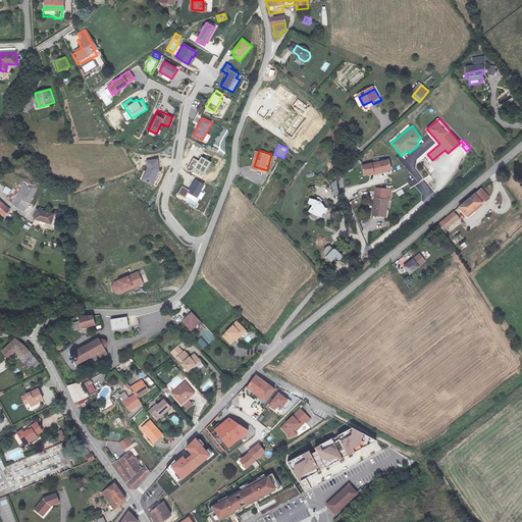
[(194,158),(187,169),(193,172),(196,167),(205,173),(211,162),(202,156),(200,161),(194,158)]
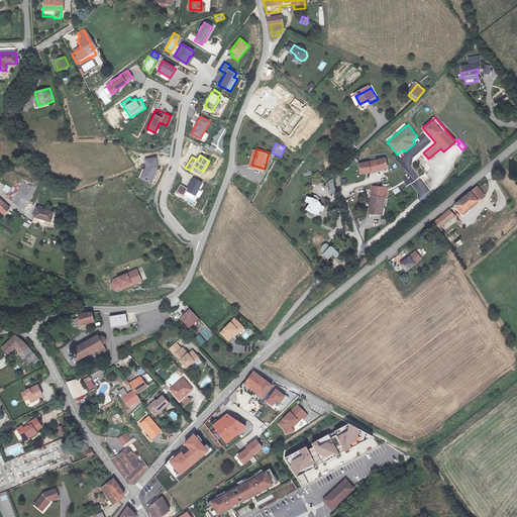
[(157,158),(144,159),(145,167),(140,179),(151,184),(159,168),(157,158)]
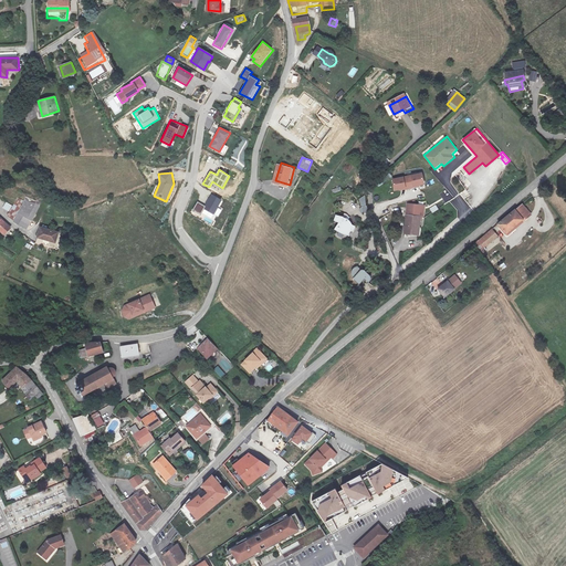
[(415,176),(400,175),(399,185),(405,186),(410,186),(410,187),(413,187),(415,176)]
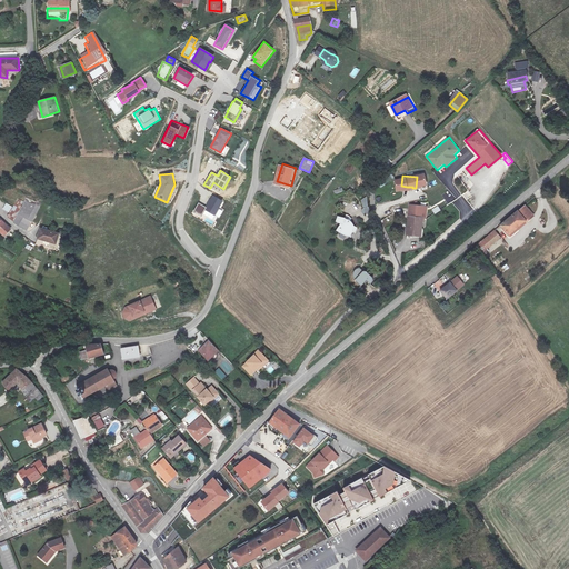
[(432,178),(417,177),(416,188),(420,188),(420,187),(426,188),(431,188),(432,178)]
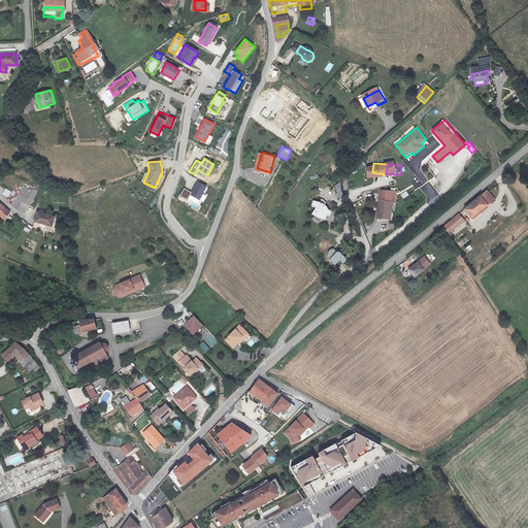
[(312,179),(318,193),(319,189),(328,185),(324,175),(312,179)]
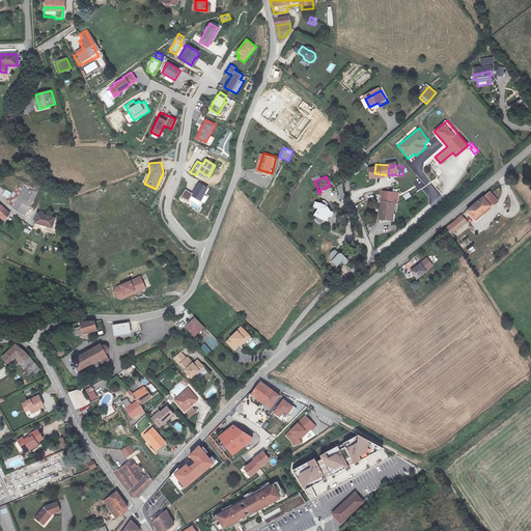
[(190,200),(192,195),(201,200),(208,188),(199,183),(193,193),(186,190),(182,197),(190,200)]
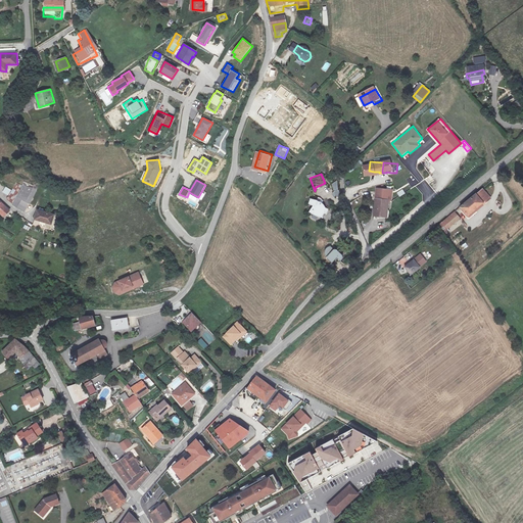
[(331,183),(335,196),(340,195),(337,182),(331,183)]
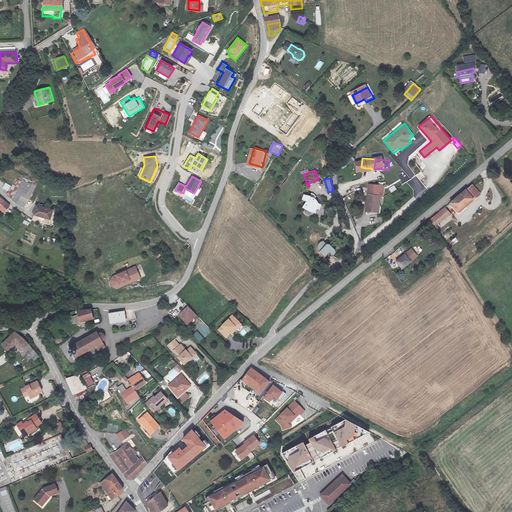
[(25,179),(23,183),(18,193),(29,200),(36,186),(36,181),(25,179)]
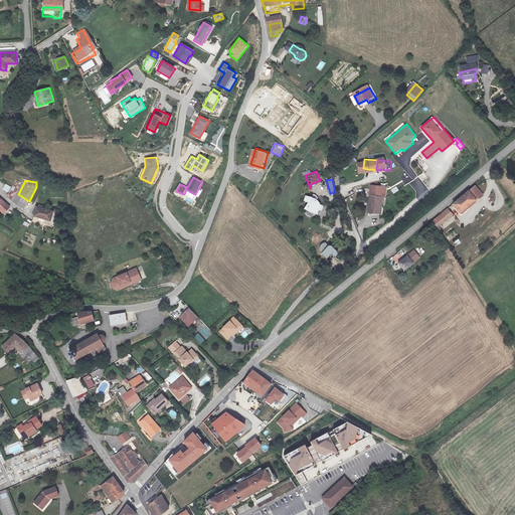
[(372,180),(369,207),(381,209),(384,193),(388,193),(389,182),(372,180)]
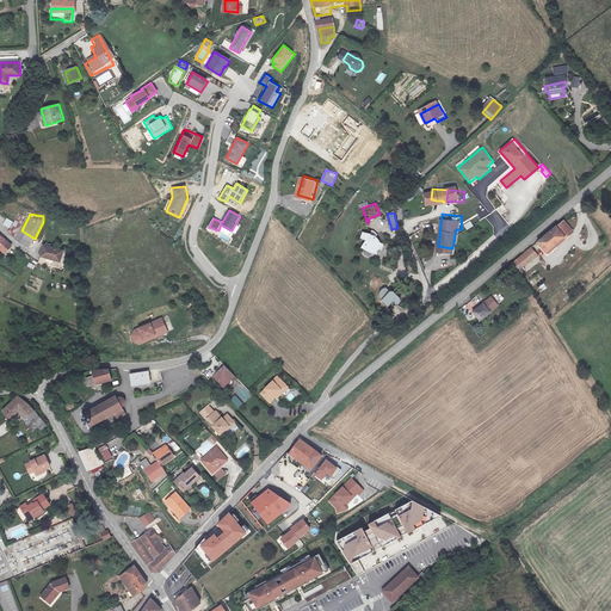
[(7,234),(16,240),(22,230),(28,218),(19,215),(7,234)]
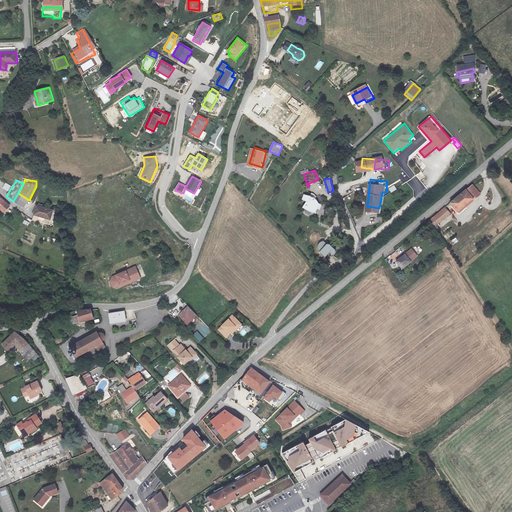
[(472,184),(451,201),(458,211),(480,194),(472,184)]
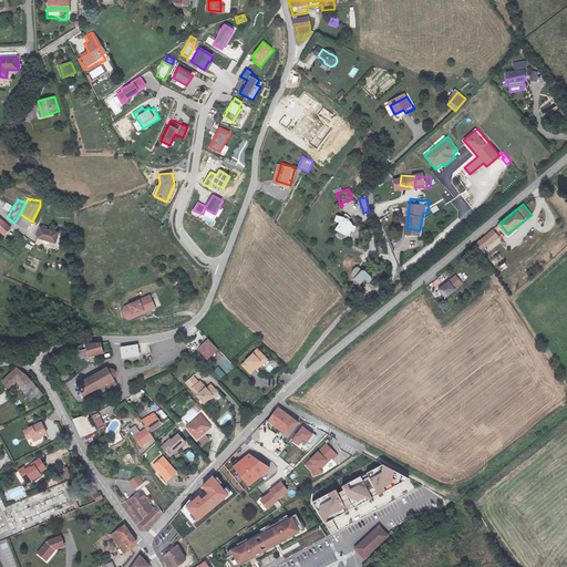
[(27,232),(32,222),(20,214),(14,223),(27,232)]
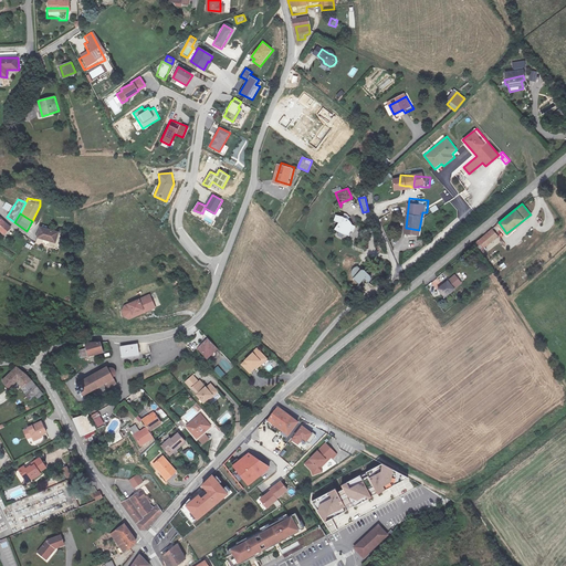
[(337,215),(335,220),(341,222),(337,227),(336,229),(339,231),(342,229),(346,231),(346,234),(349,234),(353,230),(355,231),(356,229),(357,226),(354,224),(352,221),(348,218),(345,217),(338,215),(337,215)]
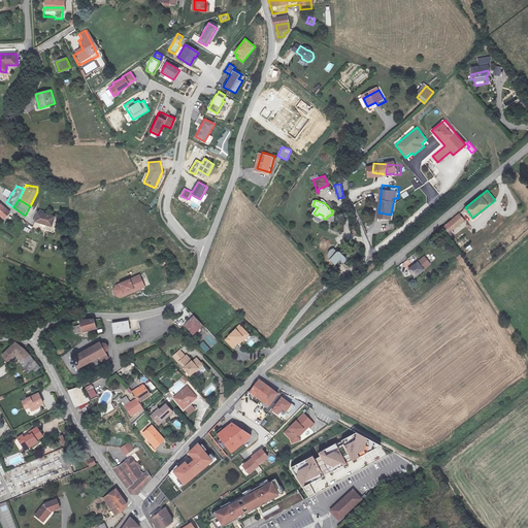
[(0,216),(6,221),(10,215),(0,205),(0,216)]
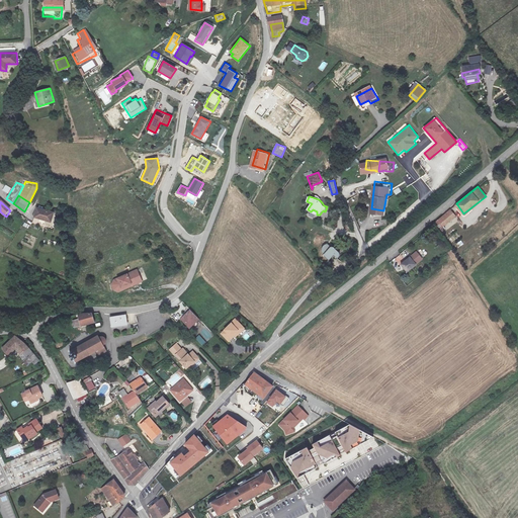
[(451,208),(433,223),(437,229),(455,213),(451,208)]
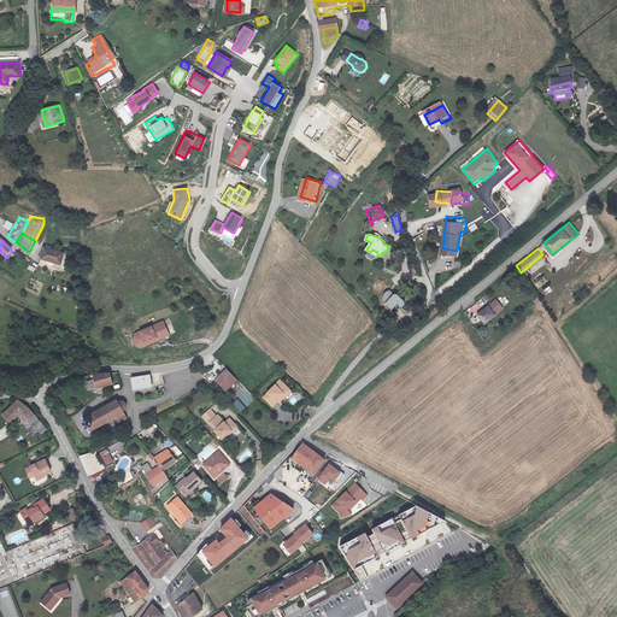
[(66,268),(69,256),(45,250),(42,260),(66,268)]
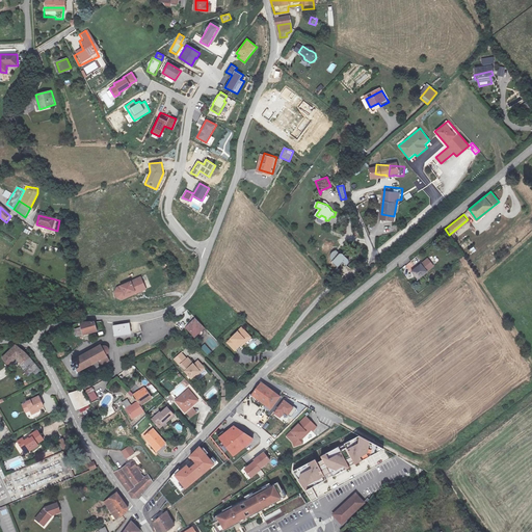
[(484,227),(489,232),(494,229),(489,222),(484,227)]
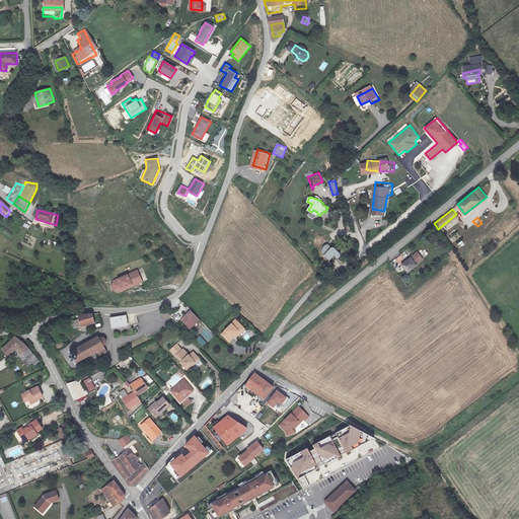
[(418,264),(424,260),(418,251),(412,255),(418,264)]
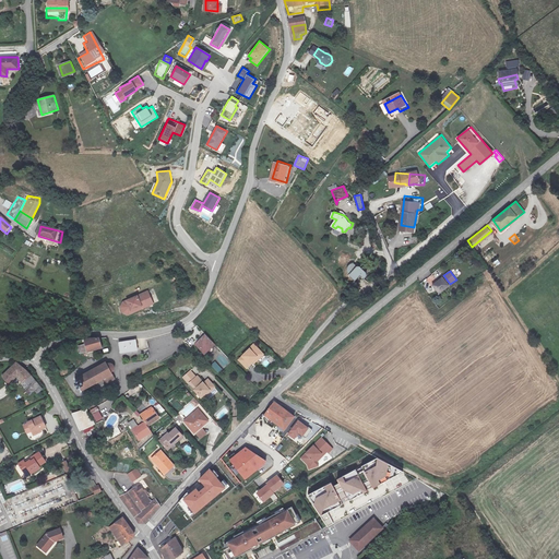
[(440,275),(430,283),(437,292),(448,284),(440,275)]
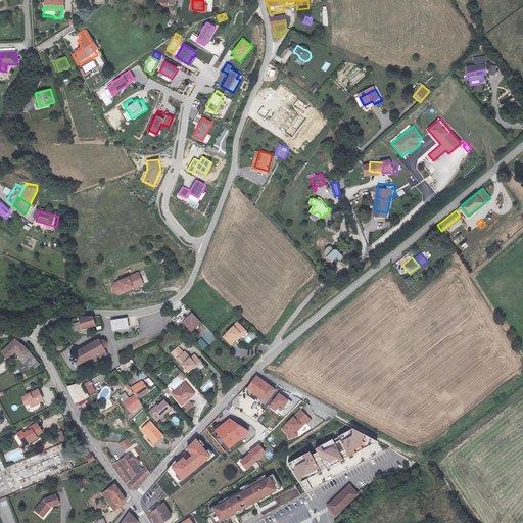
[(138,271),(115,283),(114,287),(116,292),(122,294),(125,292),(124,290),(133,285),(134,287),(144,282),(138,271)]
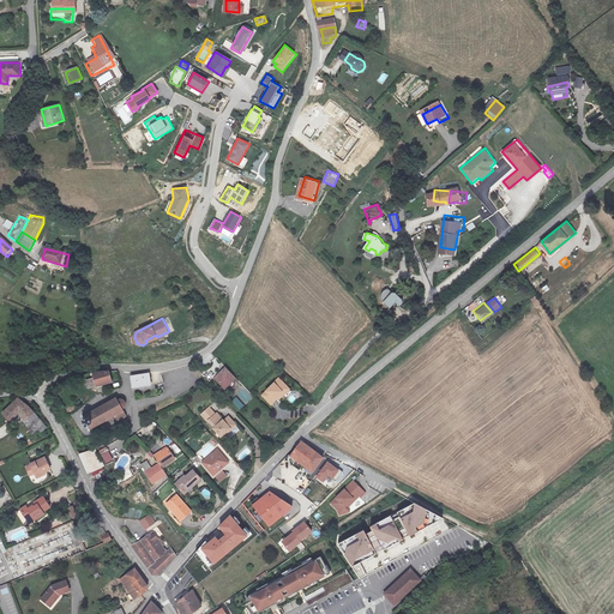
[(221,384),(230,384),(229,380),(235,374),(228,366),(224,368),(223,367),(216,373),(221,378),(221,384)]
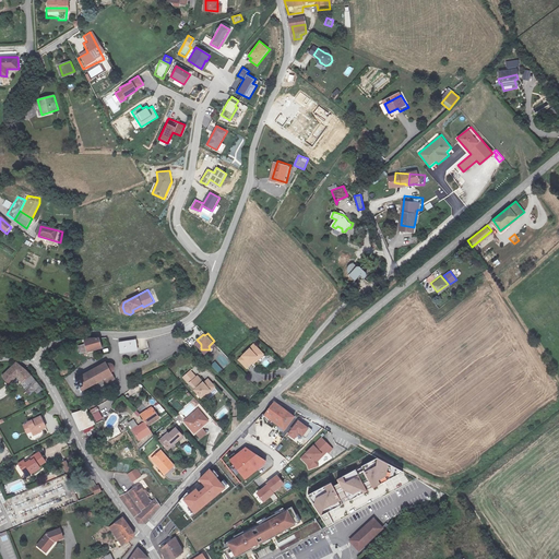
[(98,337),(84,340),(86,347),(100,344),(98,337)]
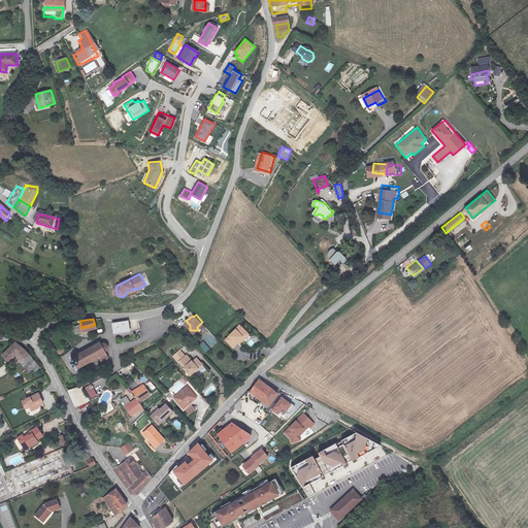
[(133,320),(118,321),(118,332),(134,331),(133,320)]
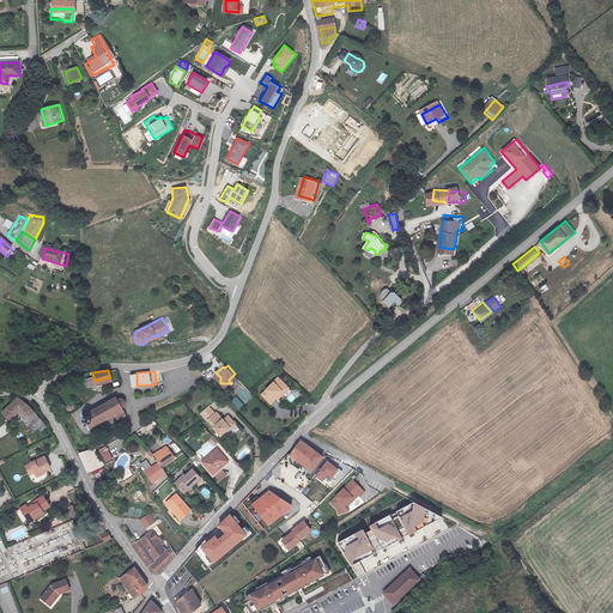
[(267,388),(263,392),(272,401),(279,394),(280,395),(285,390),(281,387),(286,382),(279,375),(274,380),(274,381),(267,388)]
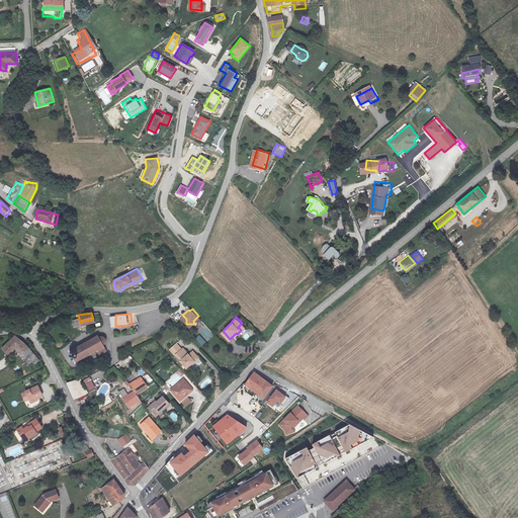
[(99,330),(66,348),(73,360),(98,348),(100,352),(108,349),(105,344),(108,342),(109,340),(109,338),(108,335),(107,333),(104,332),(100,332),(99,330)]
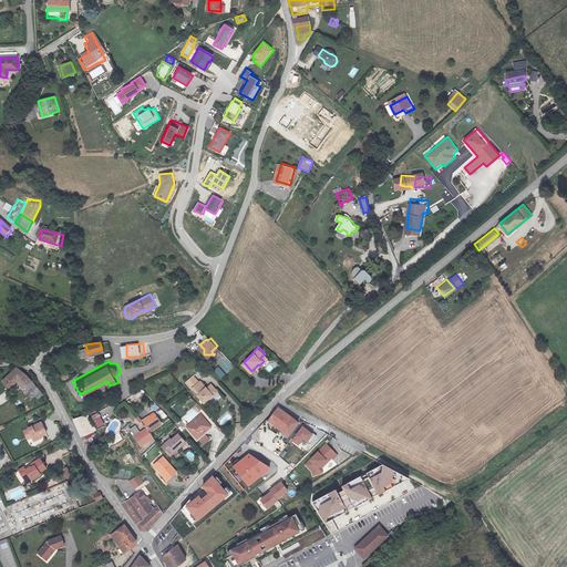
[(218,367),(214,370),(222,379),(226,374),(218,367)]
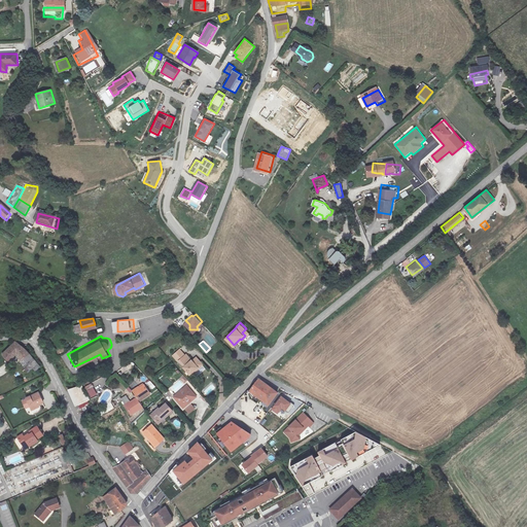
[(20,360),(28,355),(14,343),(2,354),(7,360),(14,354),(20,360)]
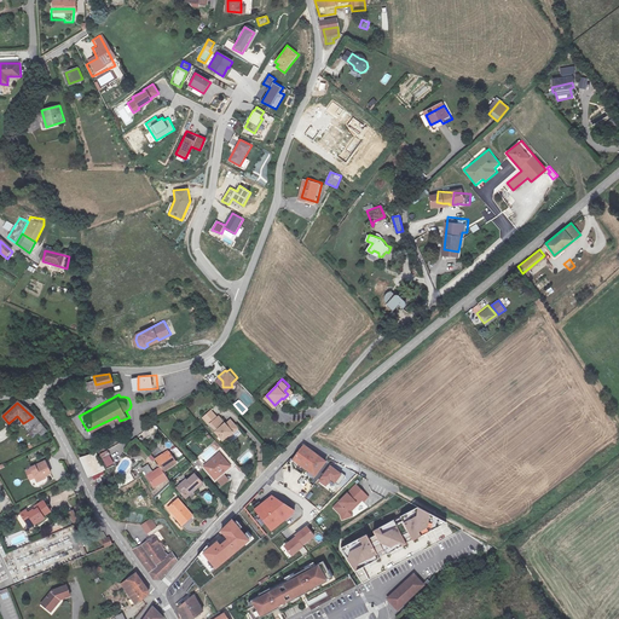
[(231,435),(236,432),(235,429),(238,426),(233,420),(229,424),(221,416),(220,417),(214,410),(206,417),(212,423),(213,423),(220,431),(218,432),(227,440),(231,437),(231,435)]
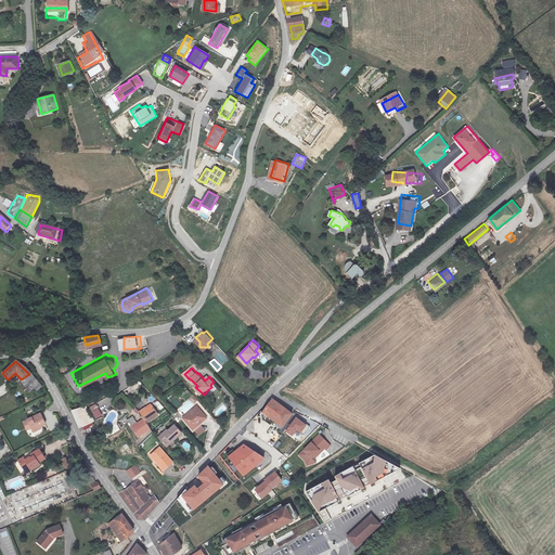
[(29,374),(21,379),(27,391),(34,387),(36,390),(43,385),(41,381),(37,383),(29,374)]
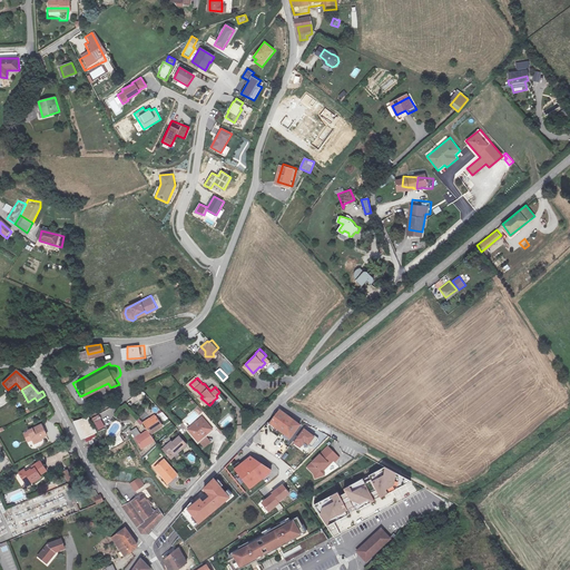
[(271,419),(286,430),(291,423),(285,420),(290,413),(282,408),(271,419)]
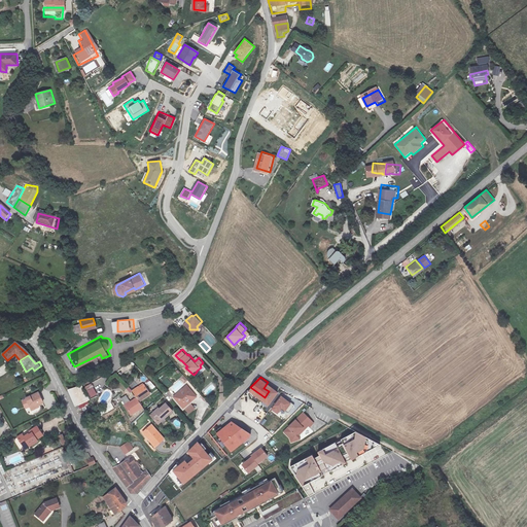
[(139,395),(142,398),(153,388),(145,380),(134,390),(139,395)]
